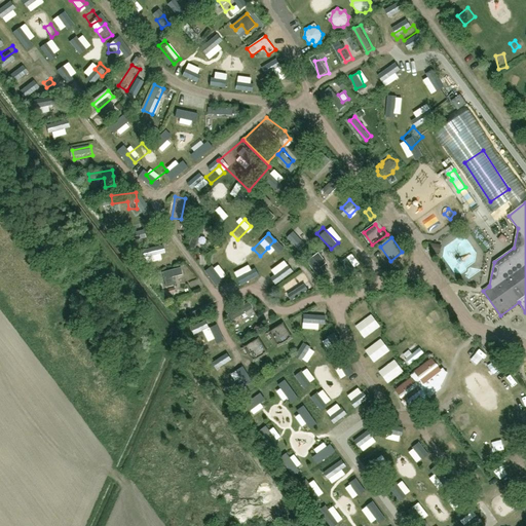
[(430,243),(429,254),(440,256),(442,246),(430,243)]
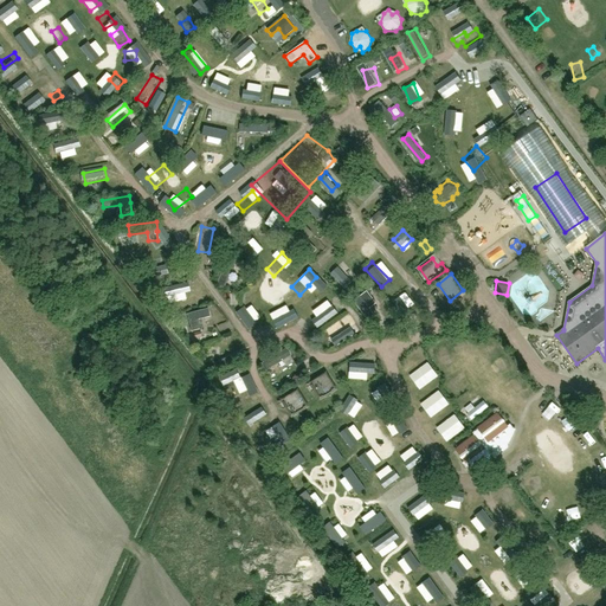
[(359,300),(365,310),(376,303),(371,292),(359,300)]
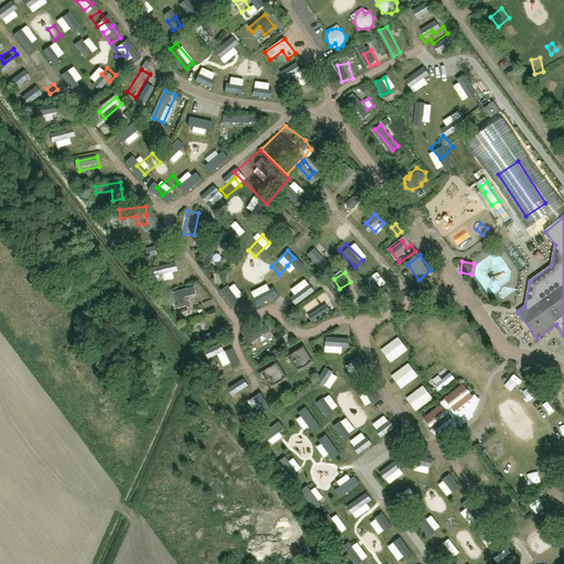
[(378,305),(389,301),(381,280),(371,284),(378,305)]
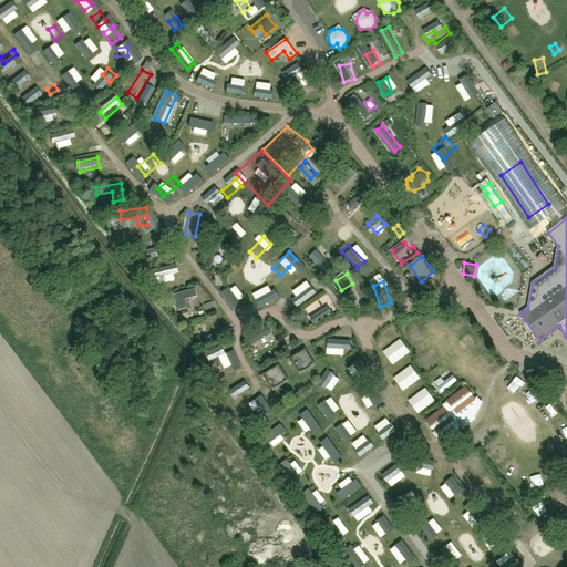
[(236,282),(228,288),(237,302),(246,297),(236,282)]
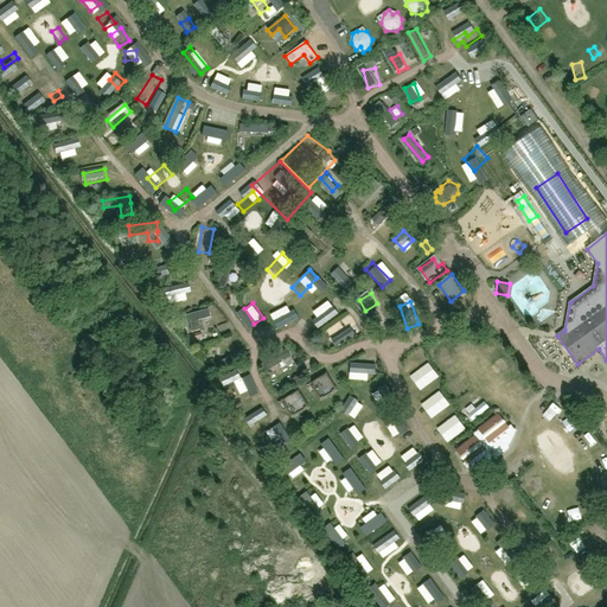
[(331,305),(310,312),(312,320),(333,312),(331,305)]
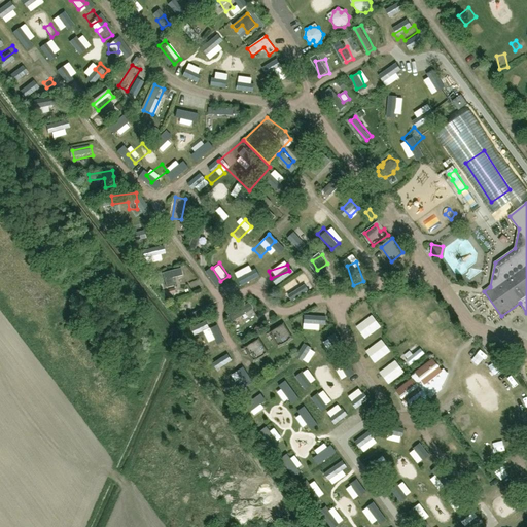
[(182,268),(163,272),(167,287),(174,285),(172,277),(183,275),(182,268)]
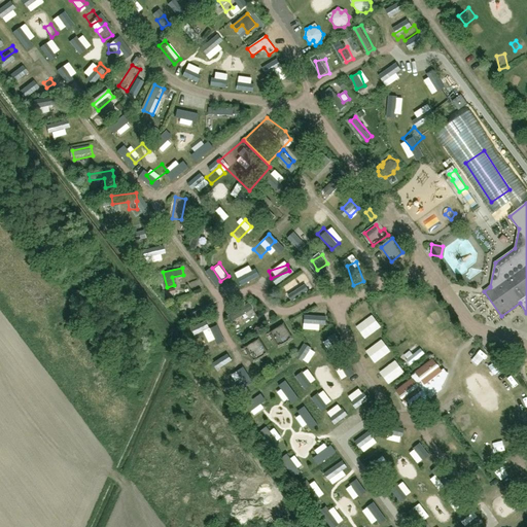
[(294,303),(312,292),(308,286),(291,296),(294,303)]
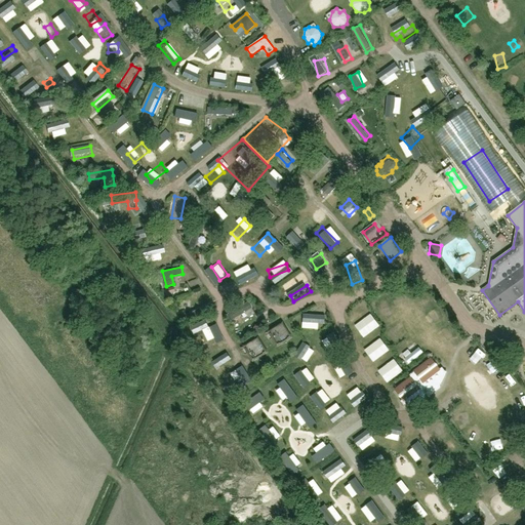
[(226,308),(224,313),(225,320),(232,336),(238,340),(243,341),(247,338),(276,320),(275,318),(266,311),(258,301),(253,297),(248,297),(233,301),(228,305),(226,308)]
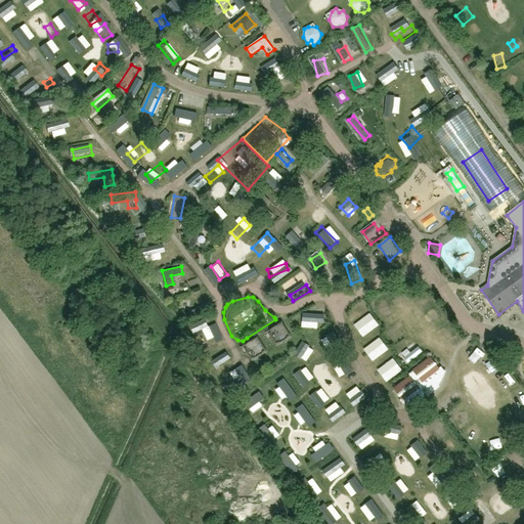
[(421,307),(426,312),(435,304),(430,299),(421,307)]
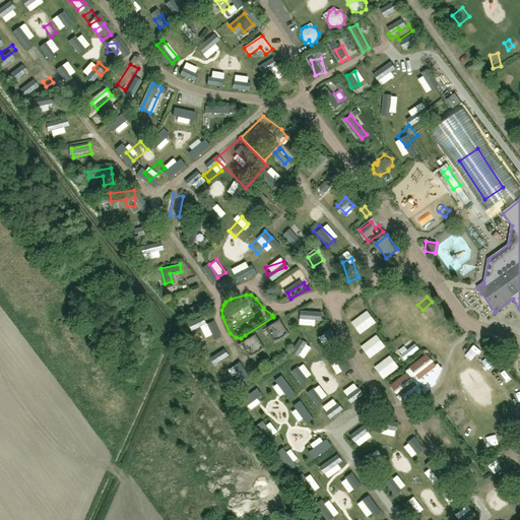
[(187,317),(208,311),(205,303),(185,309),(187,317)]
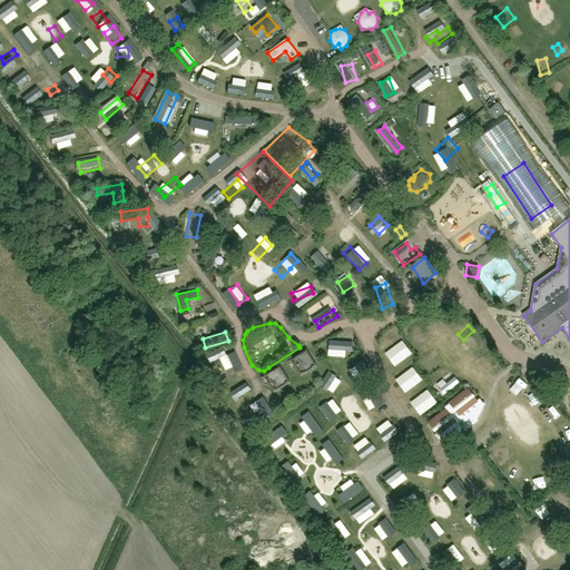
[(336,353),(352,341),(346,334),(331,345),(336,353)]
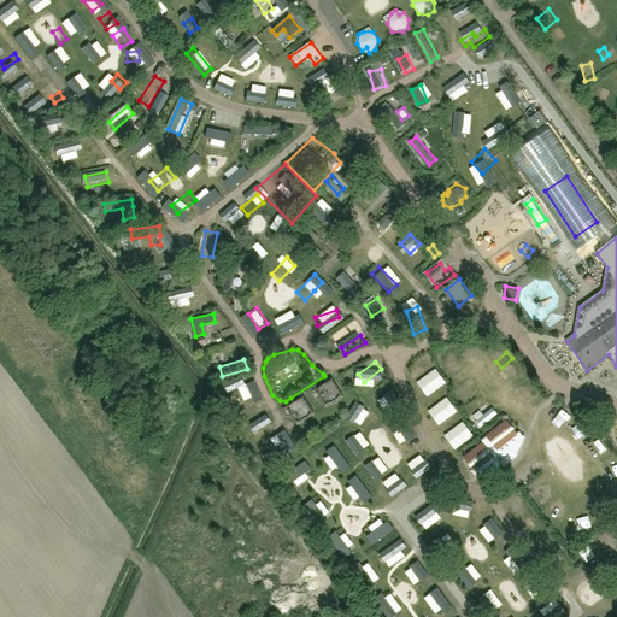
[(445,382),(436,370),(424,378),(433,391),(445,382)]
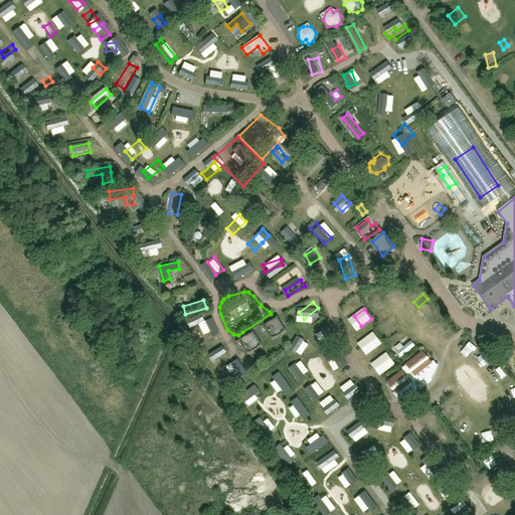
[(278,315),(263,324),(272,341),(288,331),(278,315)]
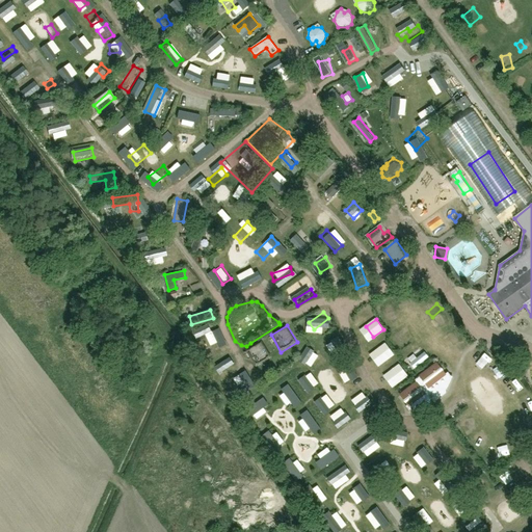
[(227,344),(212,330),(200,344),(214,357),(227,344)]
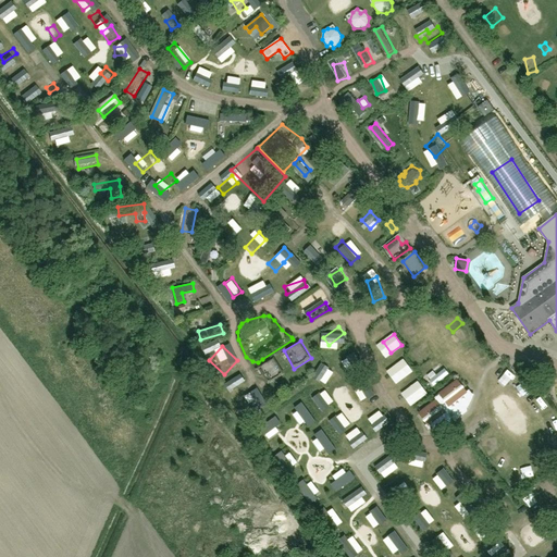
[(420,367),(435,355),(430,347),(415,359),(420,367)]
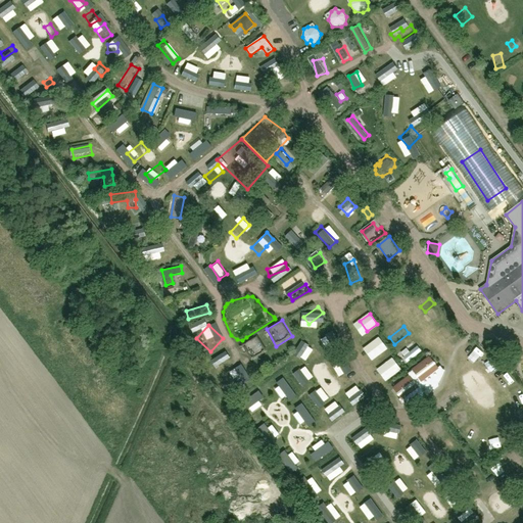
[(257,334),(242,343),(251,361),(268,350),(257,334)]
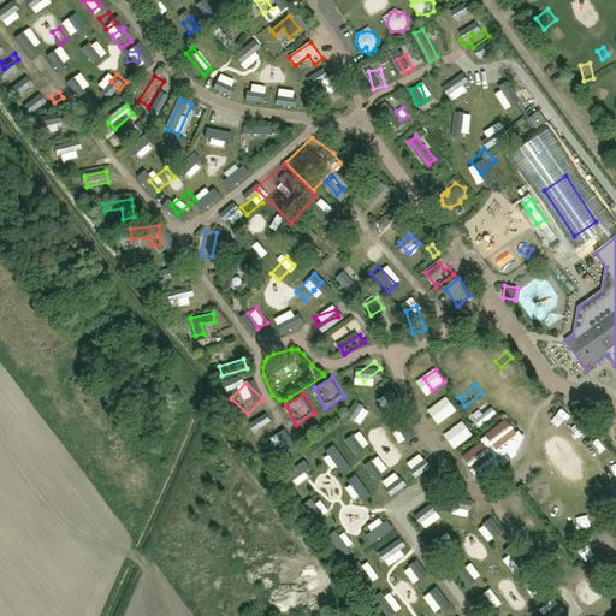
[(455,410),(446,398),(434,407),(443,419),(455,410)]
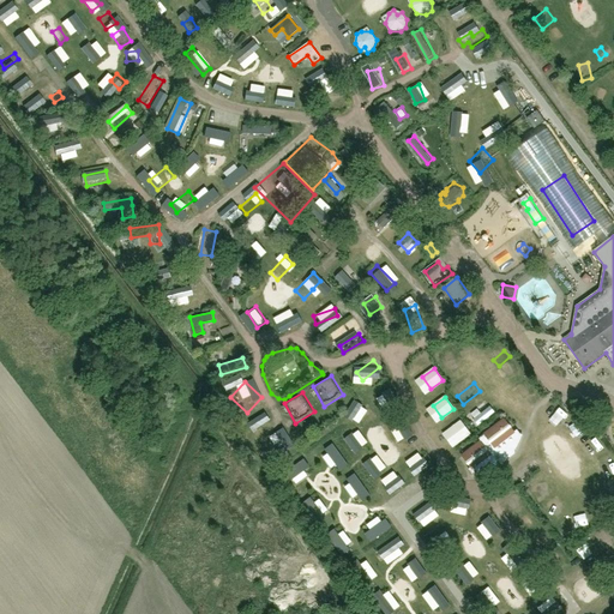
[(471,410),(481,421),(494,408),(485,398),(471,410)]
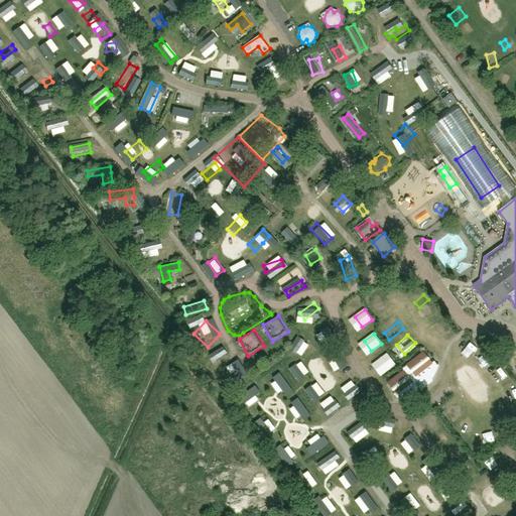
[(471,358),(475,343),(466,340),(462,355),(471,358)]
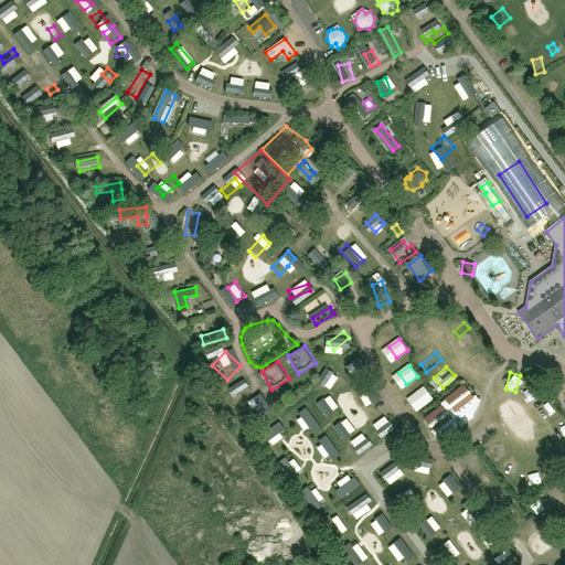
[(265,407),(272,402),(254,380),(247,385),(265,407)]
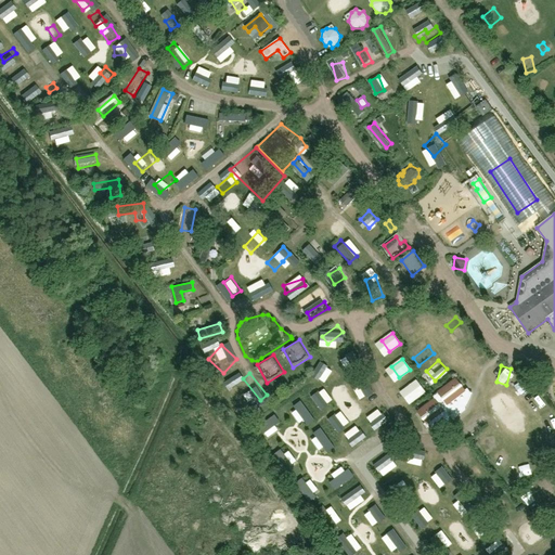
[(322,375),(315,379),(323,390),(330,385),(322,375)]
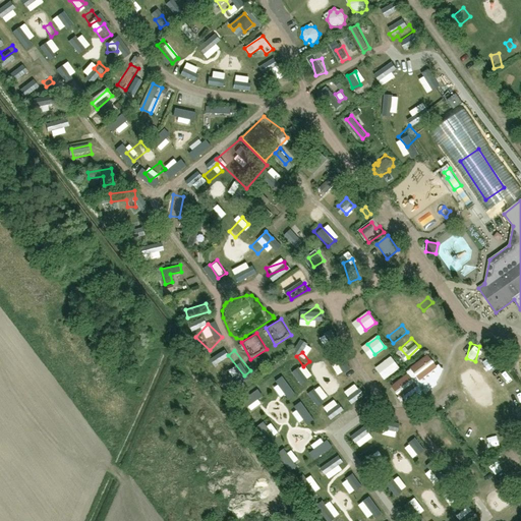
[(337,356),(329,361),(335,371),(343,366),(337,356)]
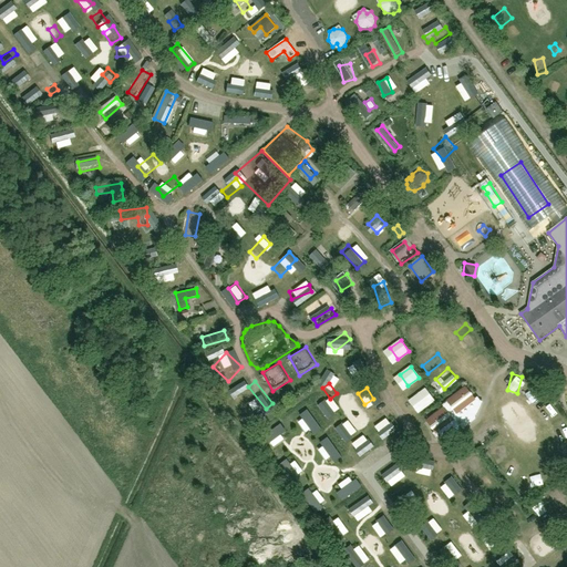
[(434,400),(426,389),(414,397),(423,408),(434,400)]
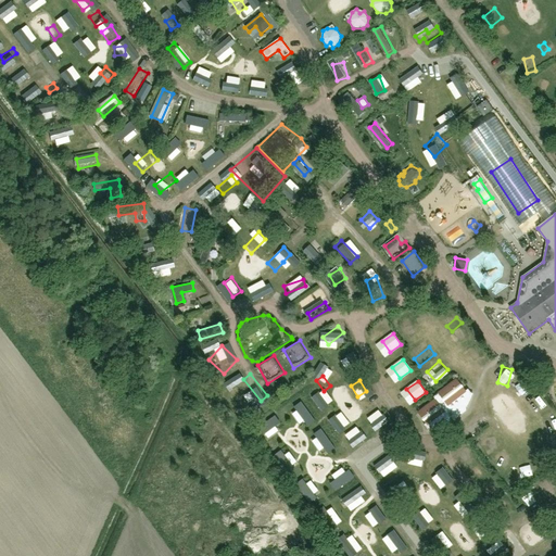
[(426,430),(444,428),(447,426),(447,421),(451,420),(457,416),(458,413),(463,414),(466,411),(472,394),(470,394),(468,391),(466,392),(456,381),(433,399),(436,401),(418,414),(427,424),(425,426),(426,428),(426,430)]
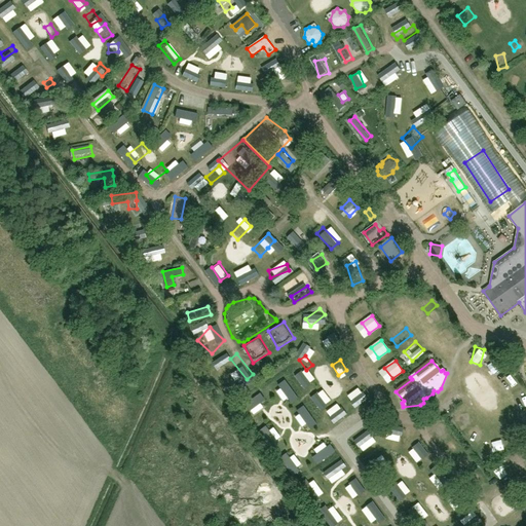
[(497,361),(491,368),(499,375),(505,368),(497,361)]
